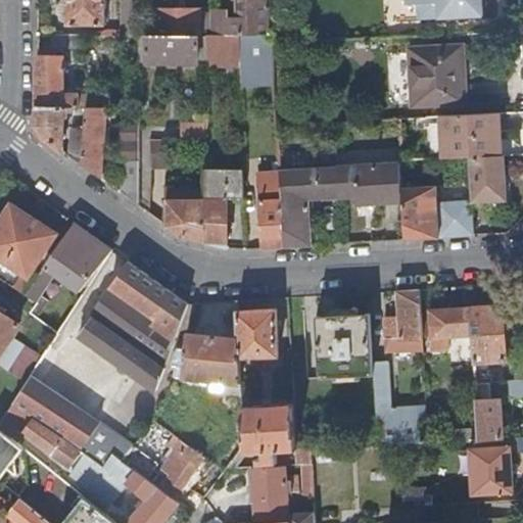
[(105,25),(105,0),(67,0),(67,25),(105,25)]
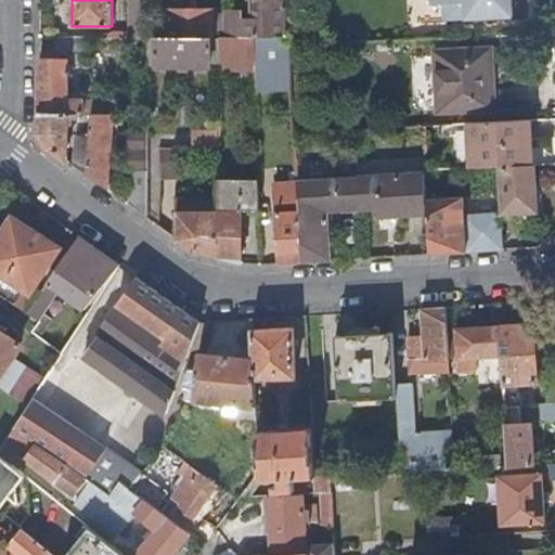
[(289,39),(286,0),(258,0),(258,22),(253,22),(240,22),(240,13),(224,13),(224,38),(255,39),(289,39)]
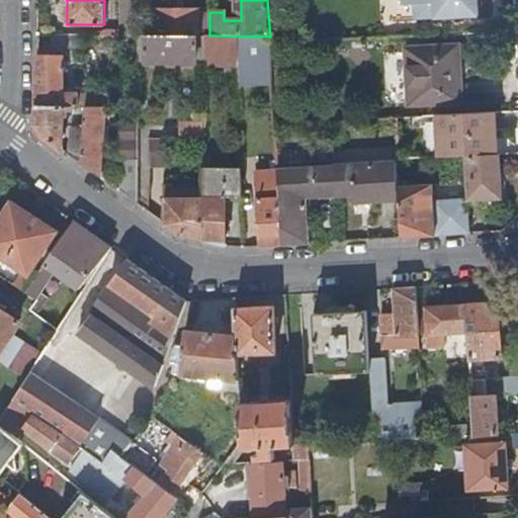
[(402,0),(403,6),(413,5),(415,19),(479,16),(478,0),(402,0)]
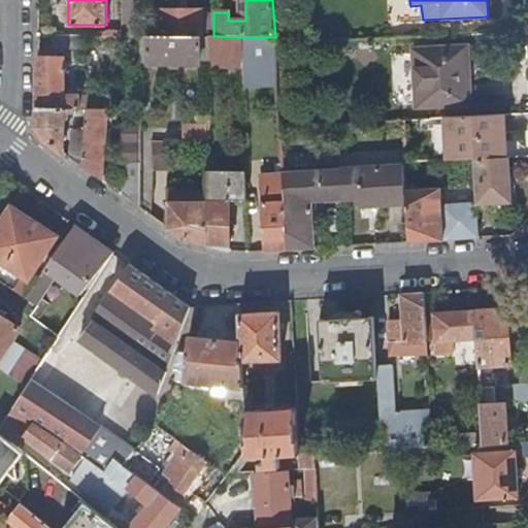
[(201,10),(161,9),(161,33),(201,33),(201,10)]
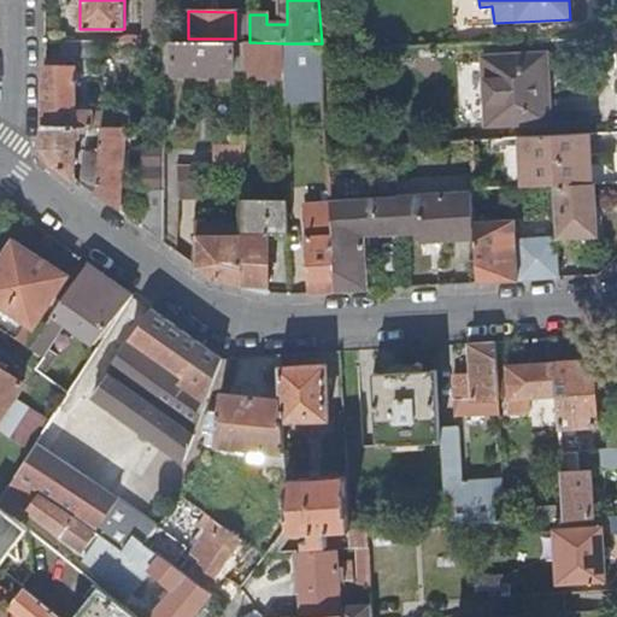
[(90,57),(92,42),(63,42),(63,57),(90,57)]
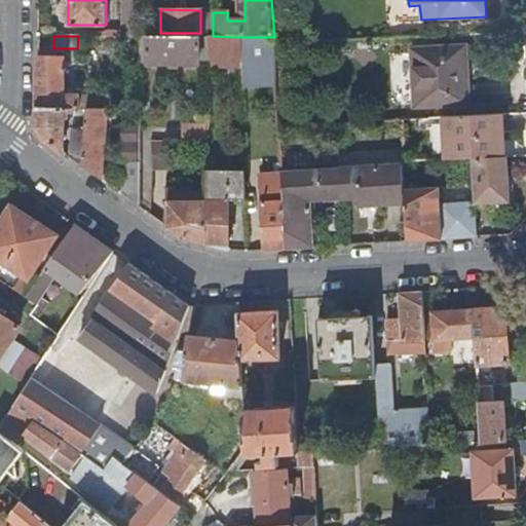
[(209,63),(209,36),(141,36),(141,62),(209,63)]
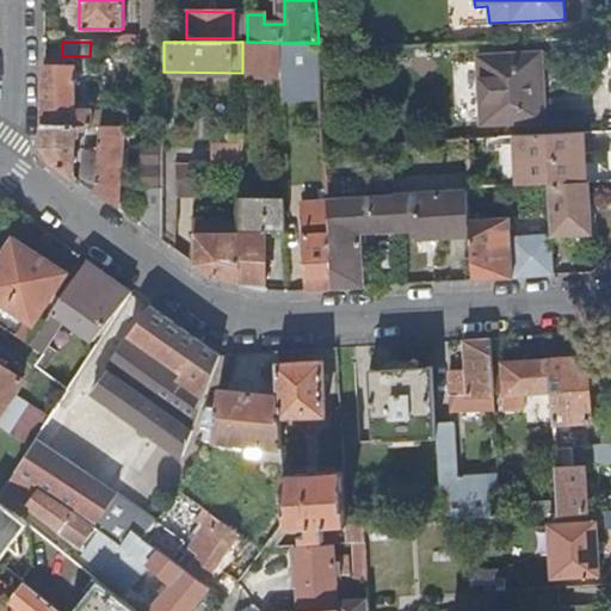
[(247,42),(242,42),(242,73),(242,76),(282,76),(281,43),(247,42)]
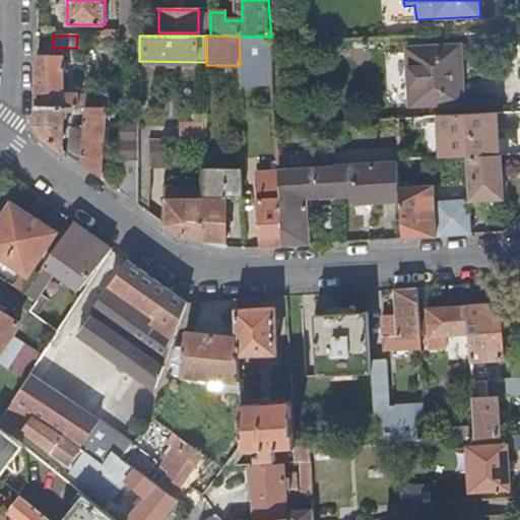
[(271,37),(239,37),(240,65),(240,88),(274,86),(271,45),(271,37)]
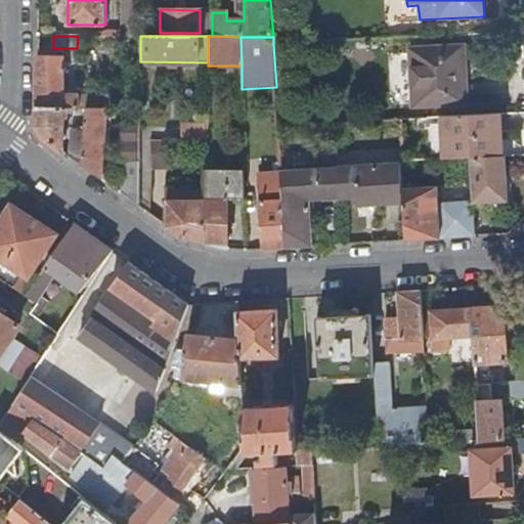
[(466,46),(411,50),(413,105),(470,102),(466,46)]
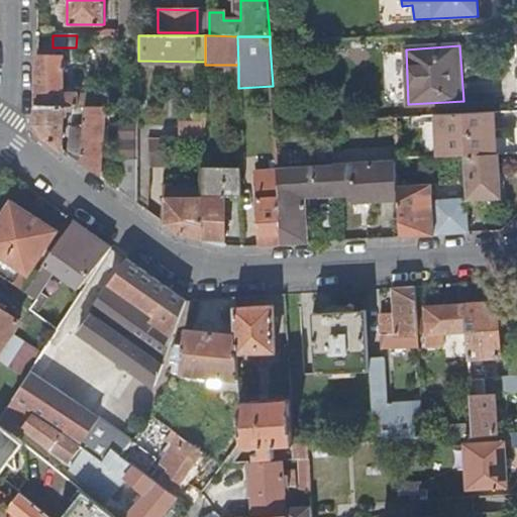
[(37,57),(36,106),(72,107),(86,107),(95,107),(96,96),(96,94),(63,94),(64,57),(37,57)]
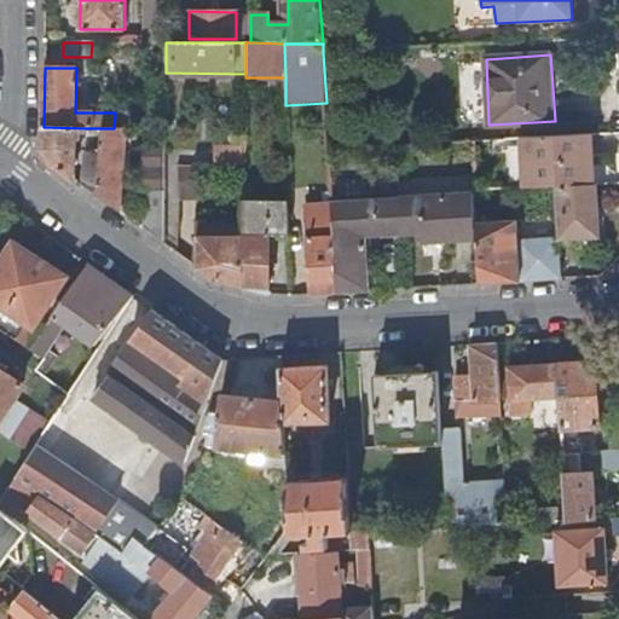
[(151,128),(166,128),(166,109),(151,109),(151,128)]
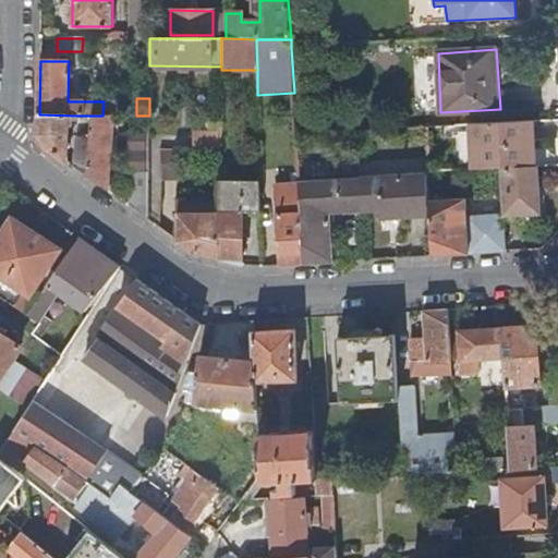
[(102,116),(113,116),(119,116),(119,104),(104,104),(102,116)]
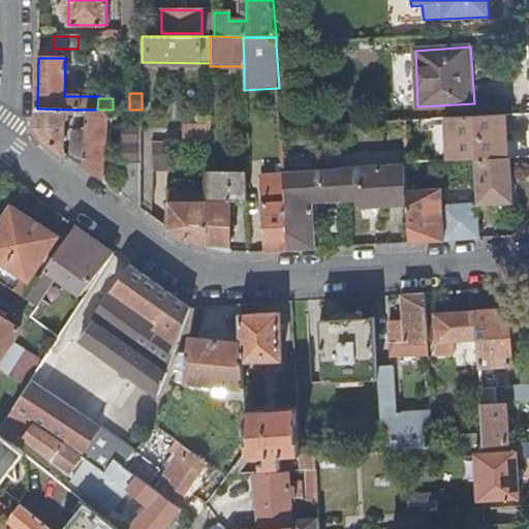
[(73,110),(37,109),(37,125),(41,133),(45,142),(65,155),(65,115),(73,115),(73,110)]
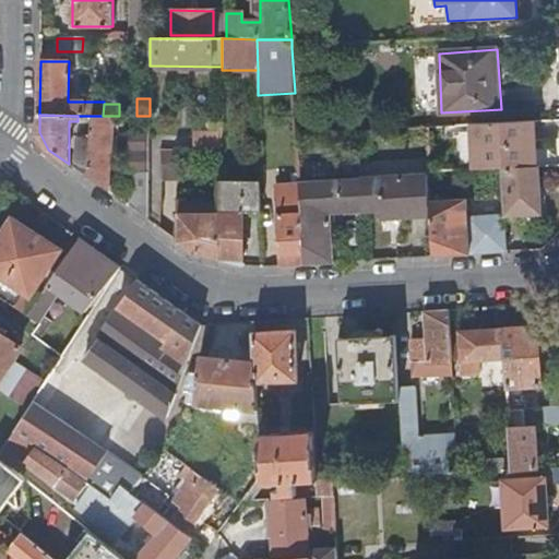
[(114,116),(103,116),(93,116),(91,140),(87,177),(113,195),(117,189),(108,183),(114,116)]
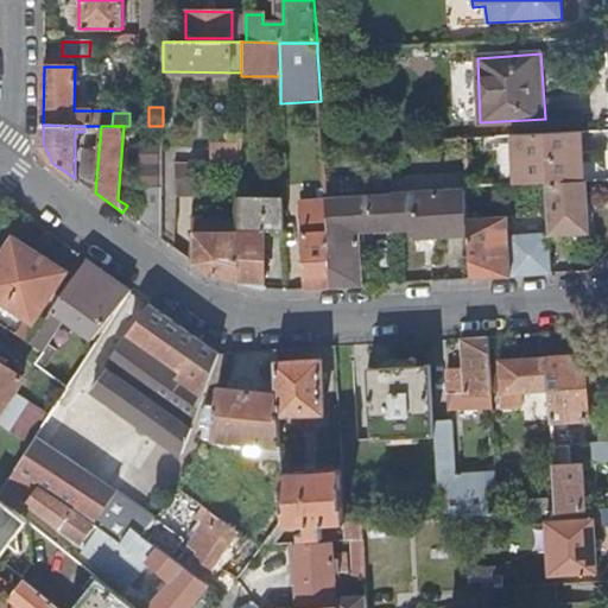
[(575,132),(513,137),(515,185),(545,184),(577,182),(576,156),(582,156),(581,132),(575,132)]
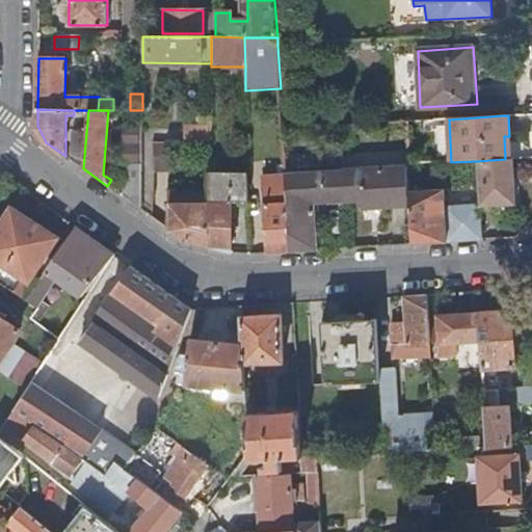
[(137,129),(121,129),(121,145),(137,145),(137,129)]
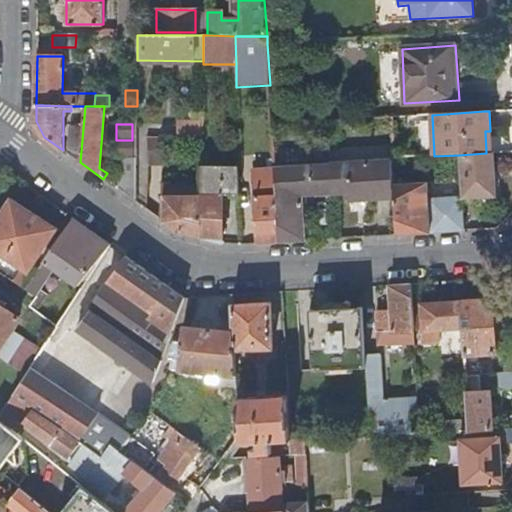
[(80,162),(83,128),(69,126),(66,153),(80,162)]
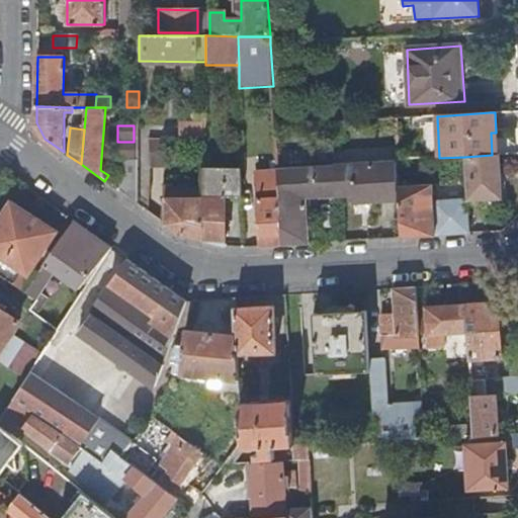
[(165,139),(150,139),(149,167),(165,167),(165,139)]
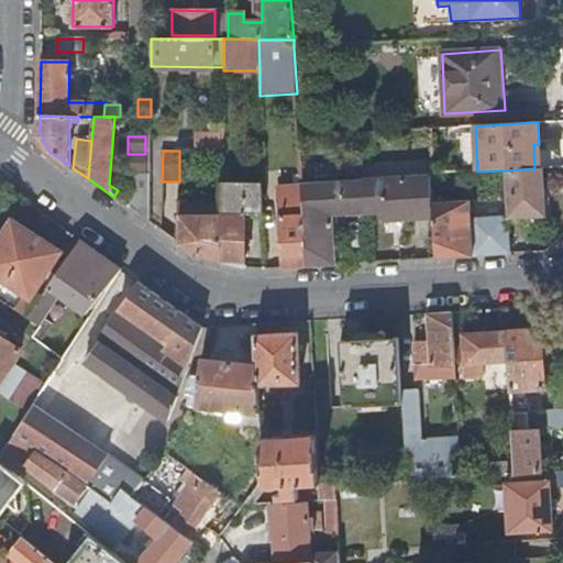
[(145,157),(128,157),(128,174),(145,174),(145,157)]
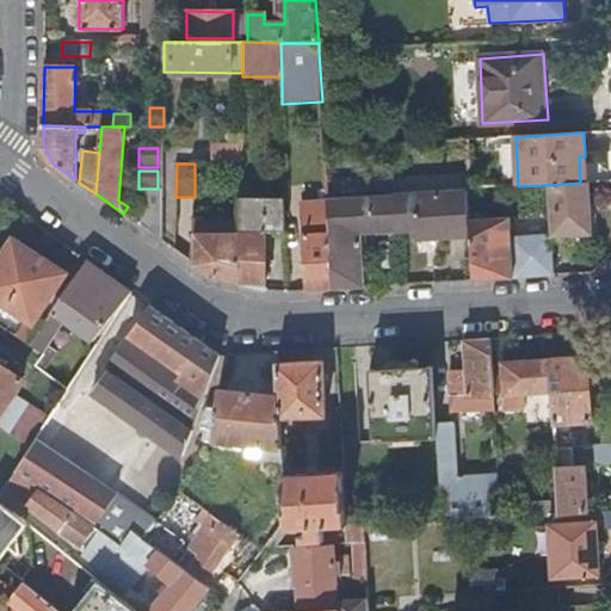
[(551,236),(592,233),(588,183),(586,183),(580,183),(548,185),(551,236)]
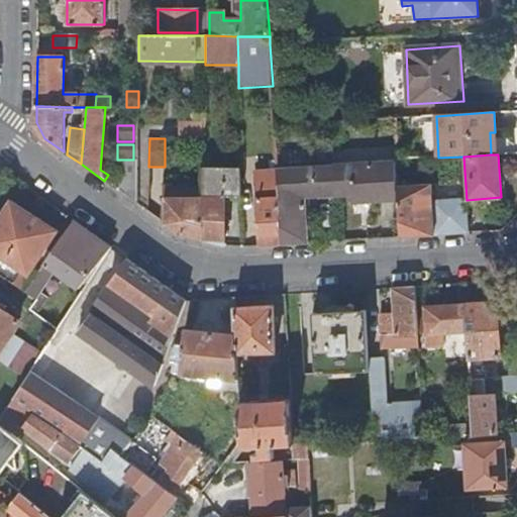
[(352,202),(399,199),(399,188),(397,162),(333,166),(335,196),(352,195),(352,202)]
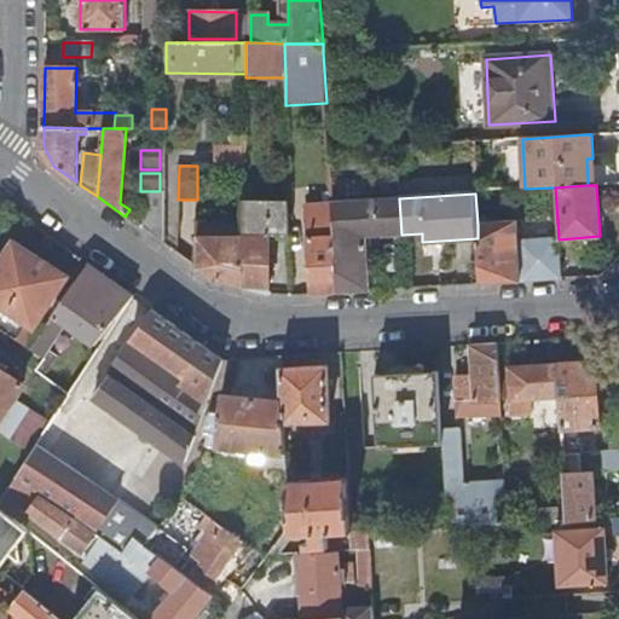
[(165,244),(165,195),(143,195),(143,230),(165,244)]
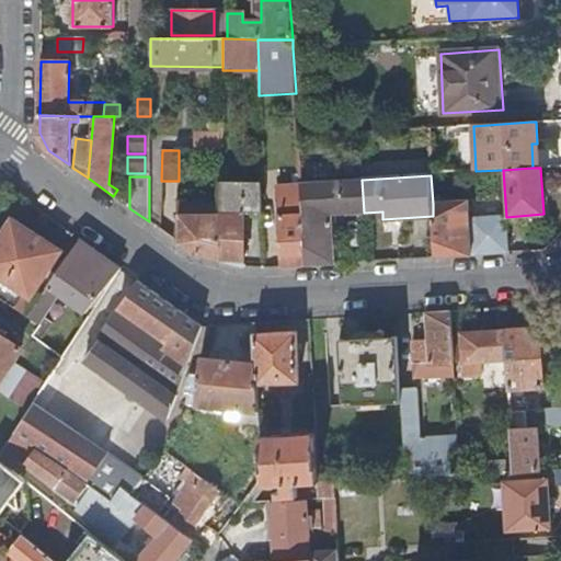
[(362,180),(300,183),(300,185),(306,266),(335,264),(332,216),(364,214),(364,213),(362,180)]
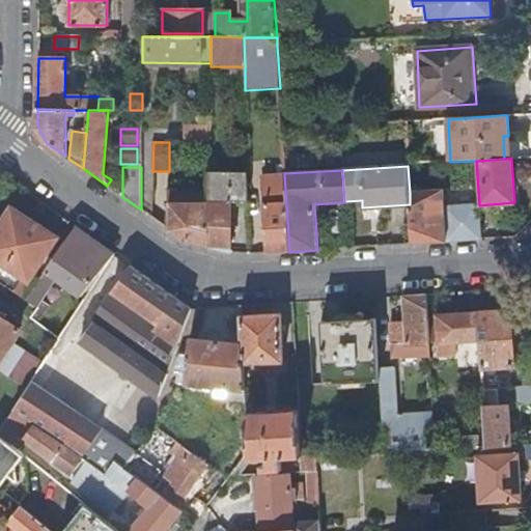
[(210,171),(210,194),(208,246),(231,252),(231,202),(247,202),(247,172),(210,171)]
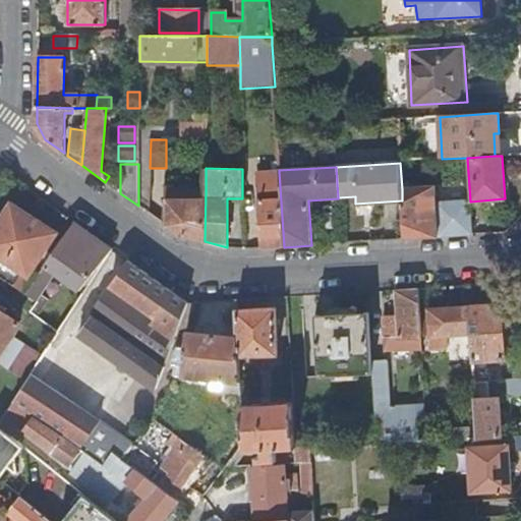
[(284,247),(279,172),(258,173),(264,248),(284,247)]
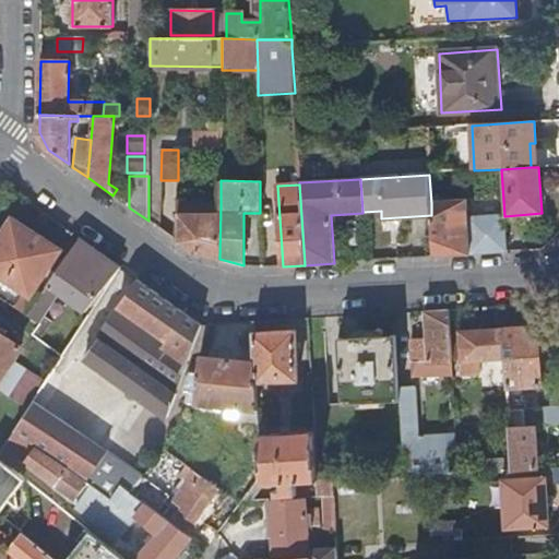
[(431,203),(431,215),(435,257),(507,252),(504,216),(468,218),(467,200),(431,203)]
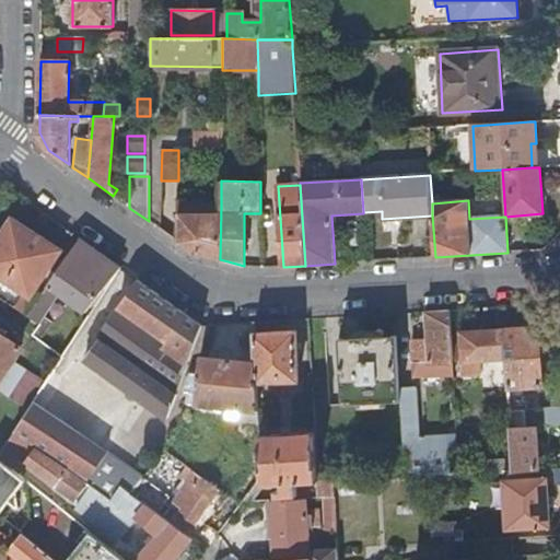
[(220,259),(221,205),(187,205),(187,202),(178,202),(178,217),(181,217),(181,243),(193,252),(220,259)]
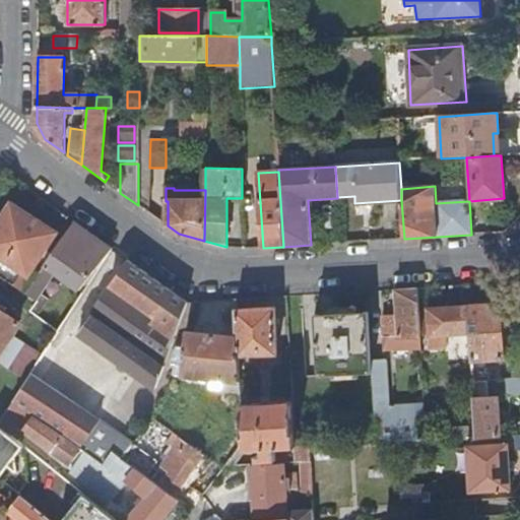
[(58,233),(11,201),(0,219),(0,258),(23,273),(27,276),(29,273),(58,233)]
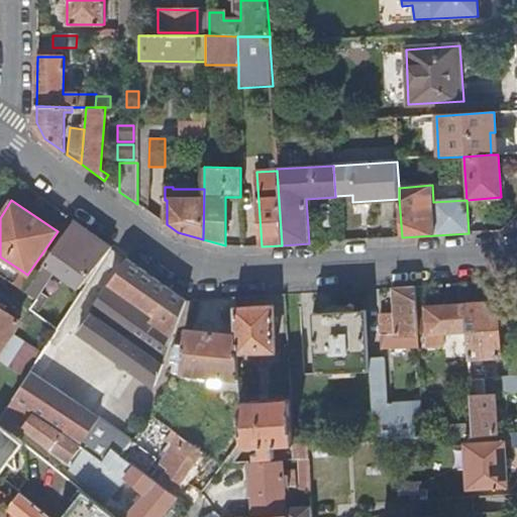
[(88,282),(112,246),(74,220),(36,276),(26,292),(37,300),(30,310),(38,315),(56,291),(47,286),(63,264),(88,282)]
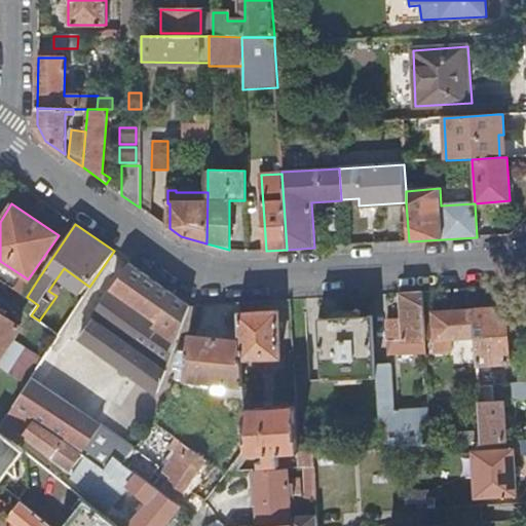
[(81,336),(157,392),(190,305),(129,262),(92,315),(95,316),(81,336)]
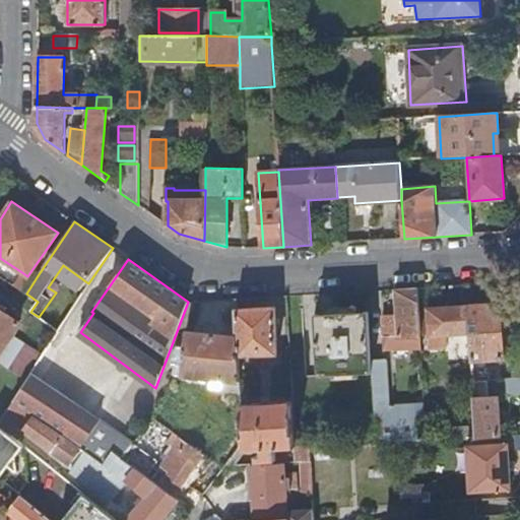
[(37,277),(29,273),(27,276),(23,273),(14,286),(26,294),(37,277)]
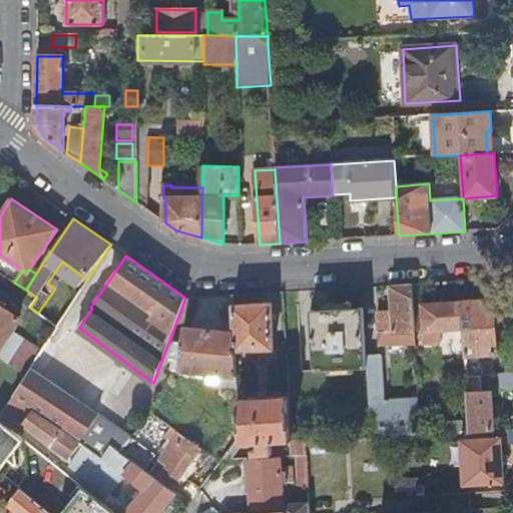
[(404,331),(414,331),(413,306),(412,285),(391,286),(392,311),(378,312),(380,346),(404,345),(404,331)]
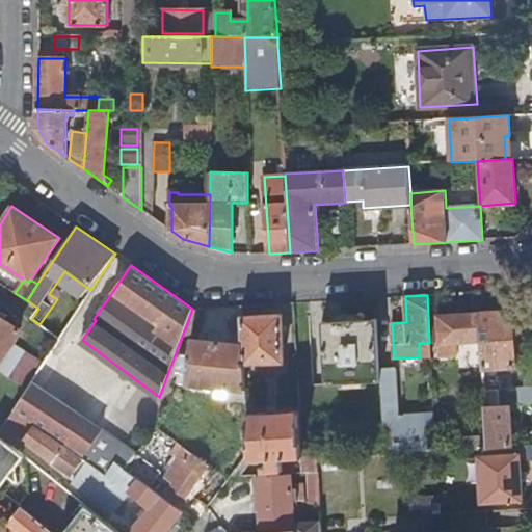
[(480,313),(481,341),(483,367),(515,366),(512,311),(494,312),(480,313)]
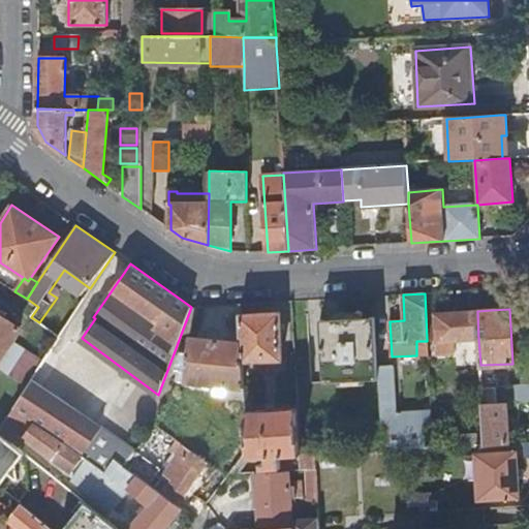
[(478,339),(477,311),(435,314),(435,315),(437,342),(437,354),(456,353),(455,341),(478,339)]
